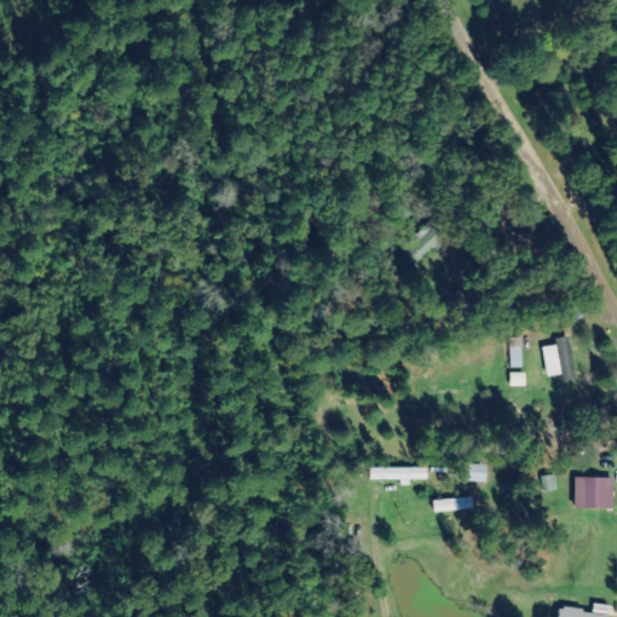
[(574,378),(570,335),(554,336),(555,344),(543,345),(546,375),(560,374),(560,379),(574,378)]
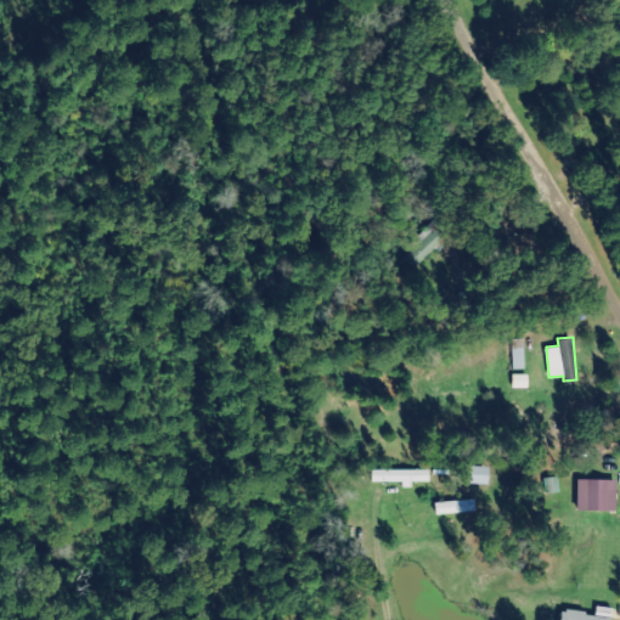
[(513,368),(525,368),(524,338),(512,338),(513,368)]
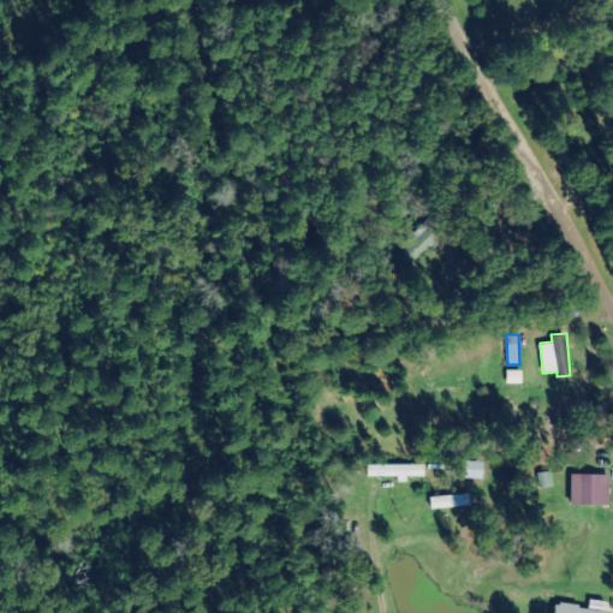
[(522,370),(507,369),(506,382),(521,382),(522,370)]
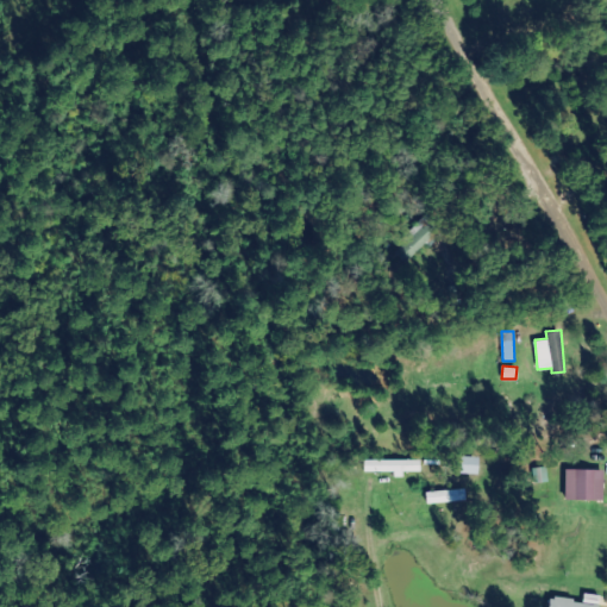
[(477,474),(479,456),(461,456),(460,473),(477,474)]
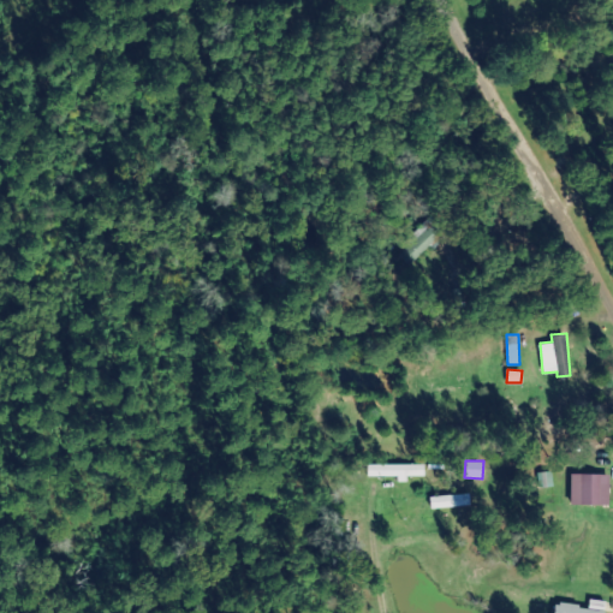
[(424,463),(368,464),(368,476),(397,475),(397,481),(406,481),(406,475),(424,475),(424,463)]
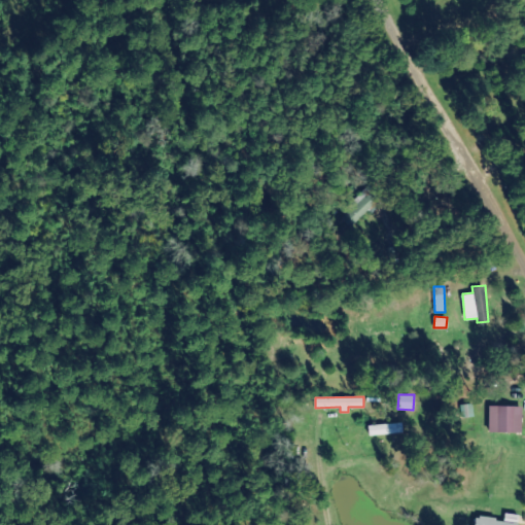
[(462,416),(474,415),(471,404),(460,405),(462,416)]
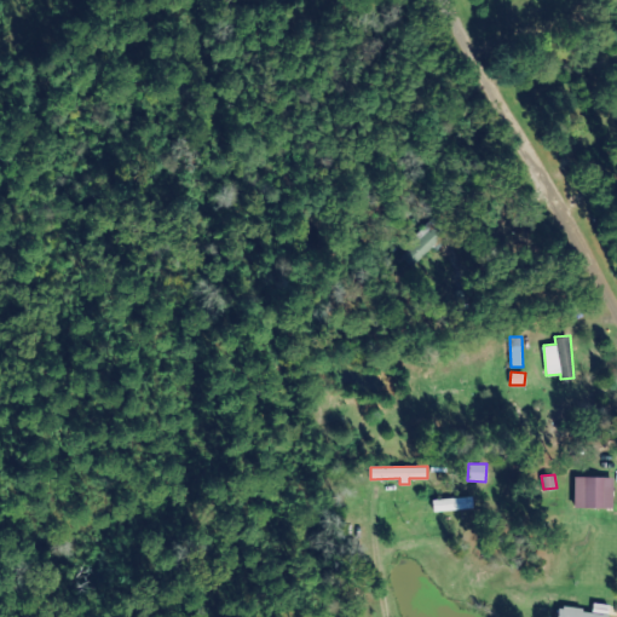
[(574,507),(612,507),(613,477),(575,477),(574,507)]
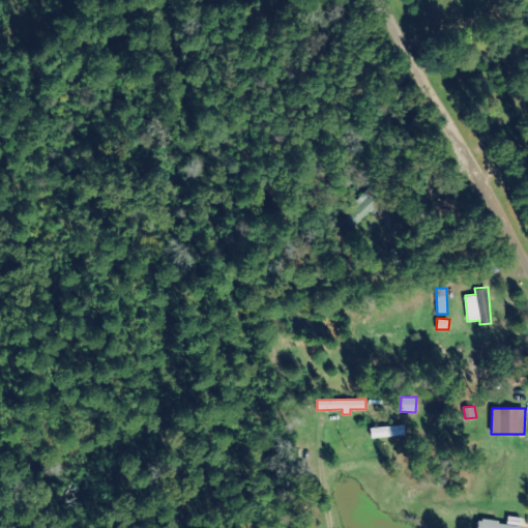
[(405,435),(404,426),(370,427),(371,437),(405,435)]
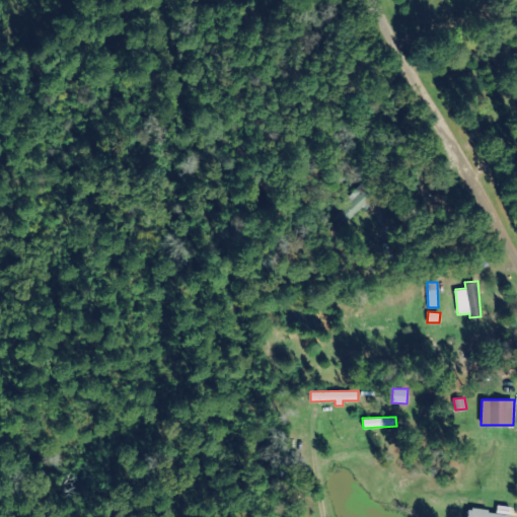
[(509,516),(510,506),(497,505),(496,511),(467,508),(465,516),(509,516)]
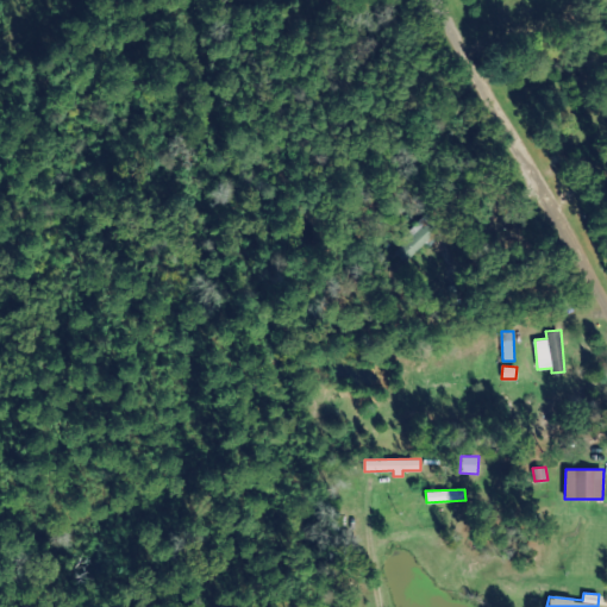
All buildings are outlined.
